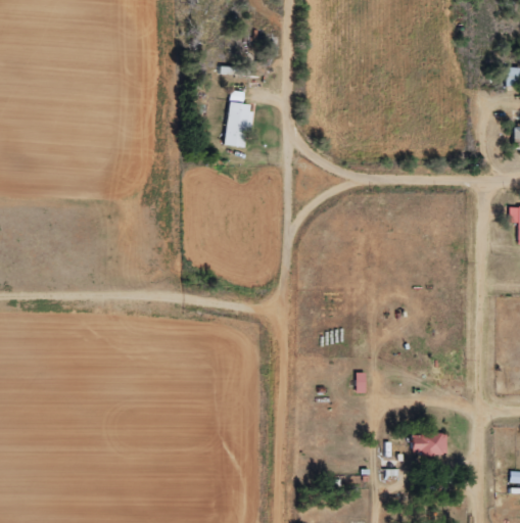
[(519,67),(507,67),(507,87),(519,86),(519,67)]
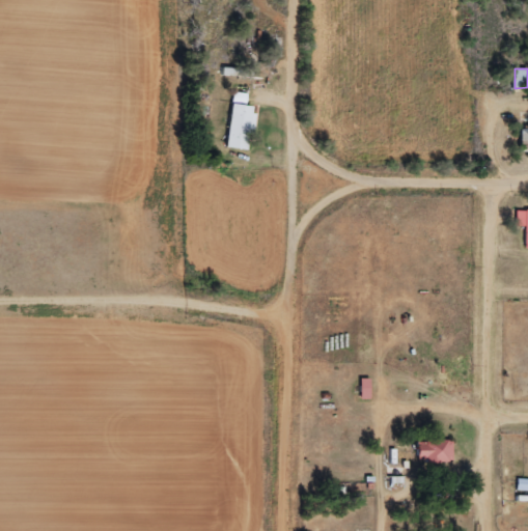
[(227,147),(249,150),(256,107),(248,106),(250,94),(235,92),(227,147)]
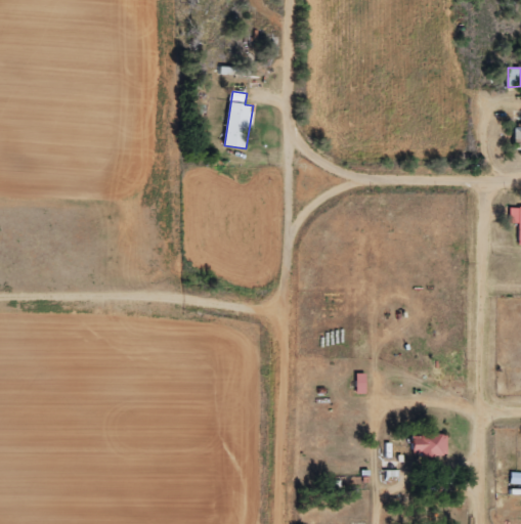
[(519,223),(519,245),(520,245),(520,207),(511,206),(511,223),(519,223)]
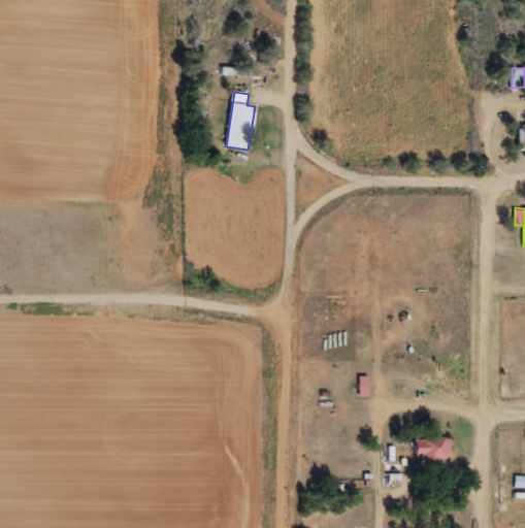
[(370,397),(369,376),(360,376),(360,397),(370,397)]
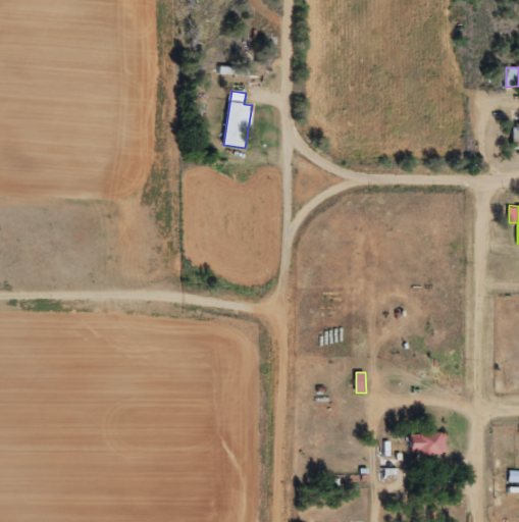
[(411,455),(446,454),(445,432),(410,433),(411,455)]
